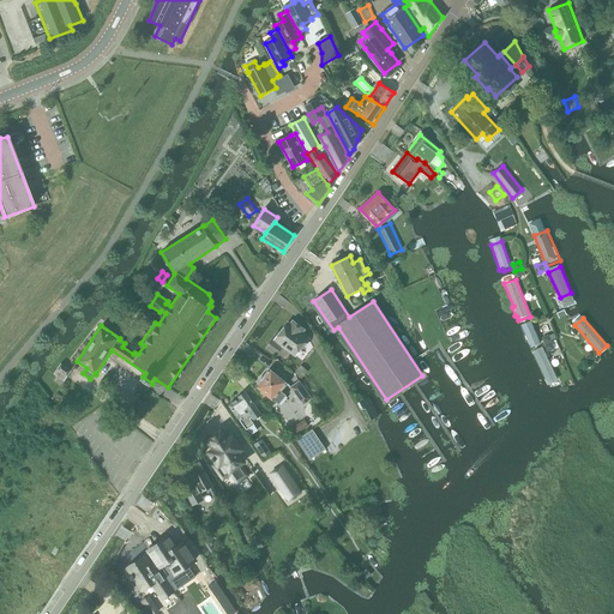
[(305,331),(293,321),(290,325),(288,323),(281,333),(278,332),(270,343),(281,351),(283,348),(296,357),(311,338),(304,332),(305,331)]
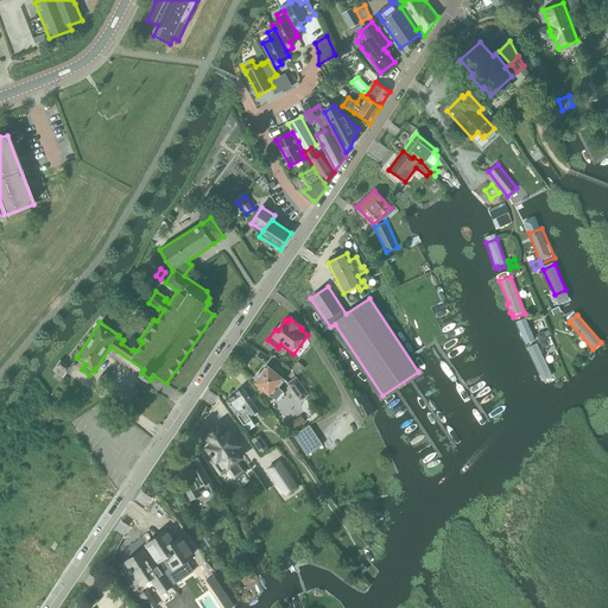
[(530,347),(538,343),(529,323),(520,325),(523,329),(521,329),(529,344),(530,344),(530,347)]
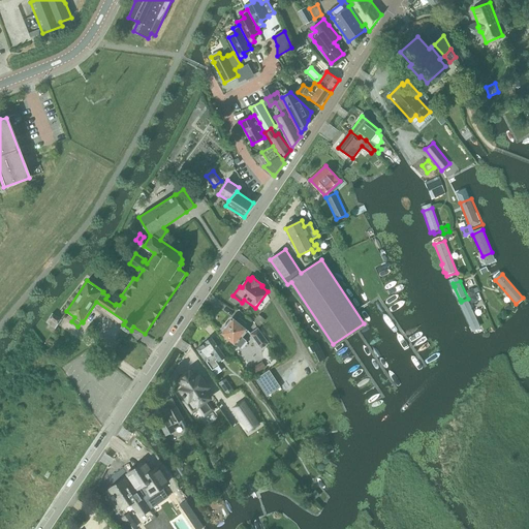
[(471,304),(477,302),(475,296),(469,298),(471,304)]
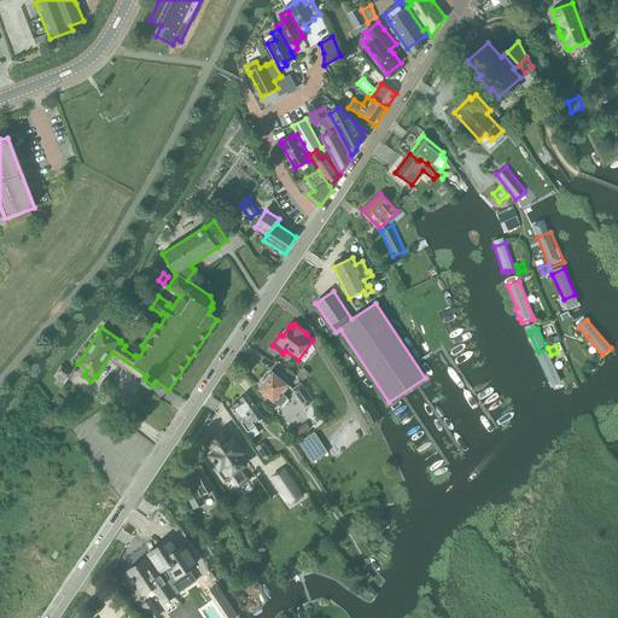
[(552,385),(561,382),(549,356),(538,361),(551,385),(552,384),(552,385)]
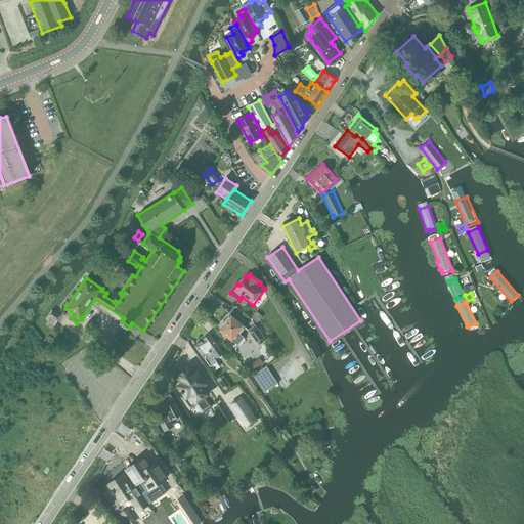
[(52,310),(46,319),(54,324),(55,325),(56,322),(61,316),(52,310)]
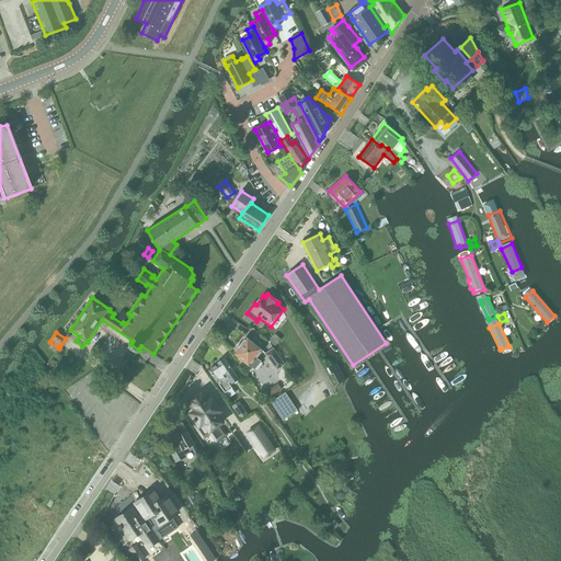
[(276,334),(271,341),(276,346),(283,340),(276,334)]
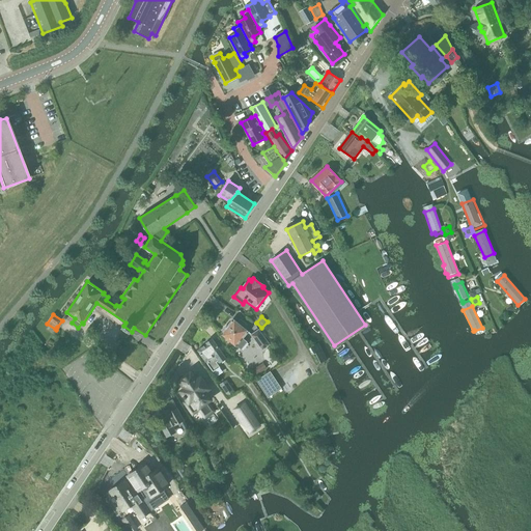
[(248,325),(241,319),(238,324),(233,320),(222,334),(242,350),(248,341),(244,338),(249,332),(245,328),(248,325)]
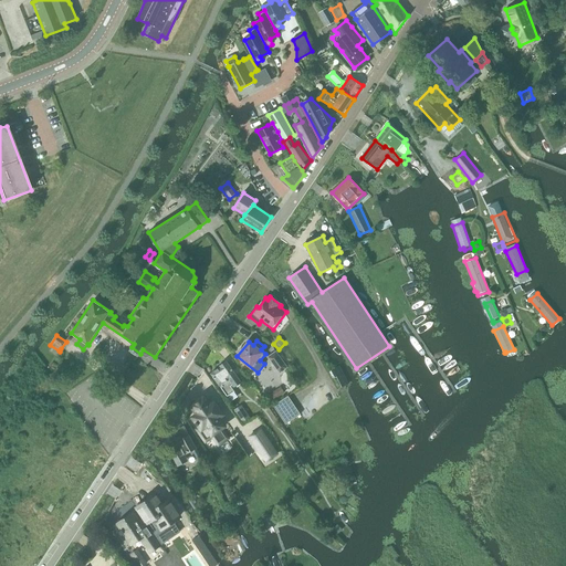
[(275,350),(268,357),(280,373),(287,367),(275,350)]
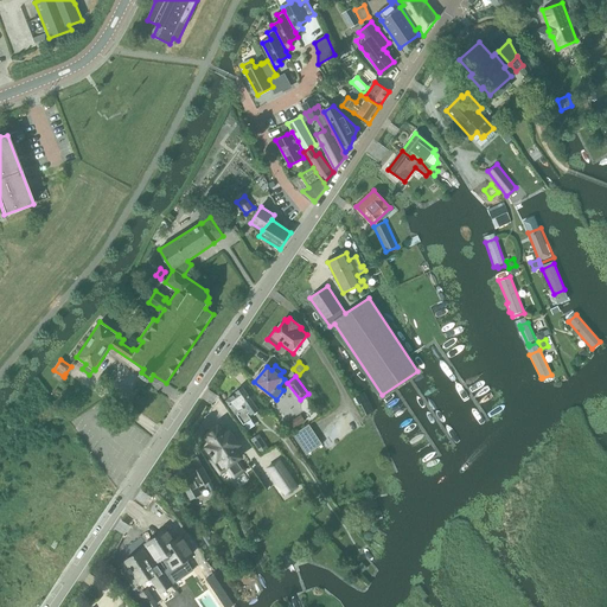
[(251,416),(259,410),(243,388),(236,393),(237,394),(227,401),(244,426),(251,420),(249,416),(250,414),(251,416)]
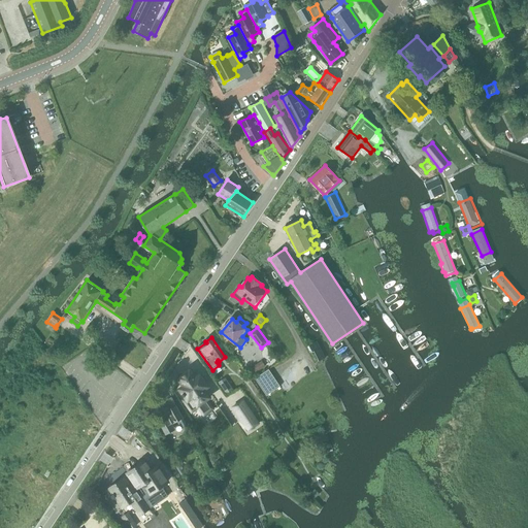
[(260,362),(252,367),(258,377),(256,378),(266,395),(279,387),(269,370),(266,372),(260,362)]
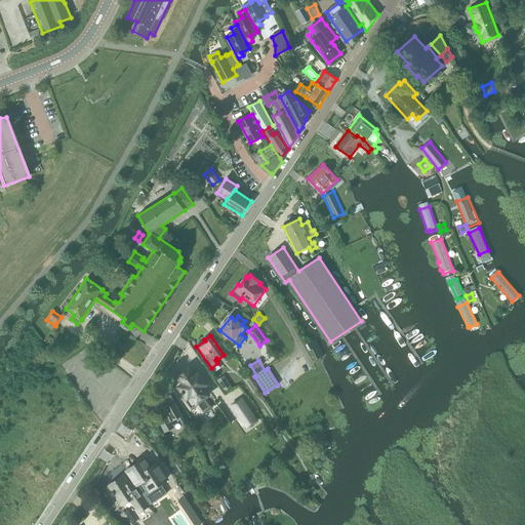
[(190,367),(176,377),(182,385),(177,388),(188,401),(192,398),(197,406),(210,397),(205,389),(209,386),(199,372),(195,375),(190,367)]
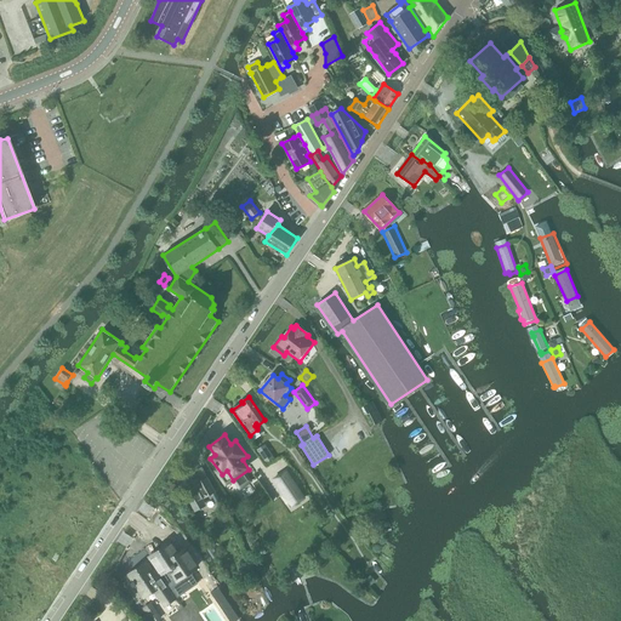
[(256,451),(266,465),(274,460),(266,445),(256,451)]
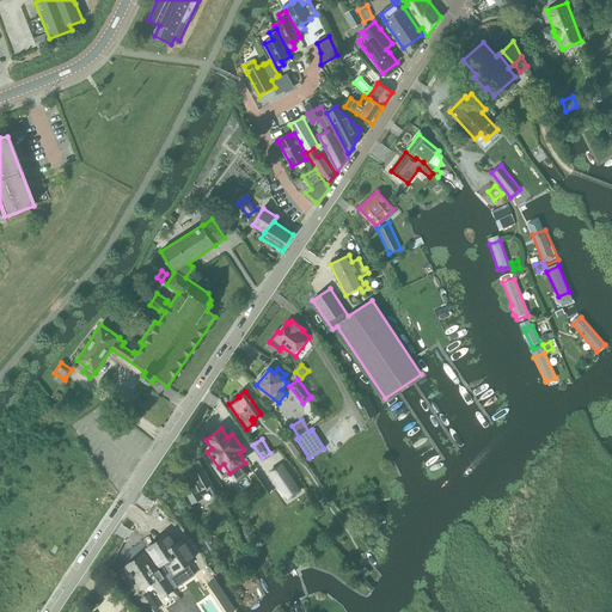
[(199,475),(191,463),(181,469),(191,488),(187,490),(195,503),(203,499),(200,493),(213,485),(204,471),(199,475)]
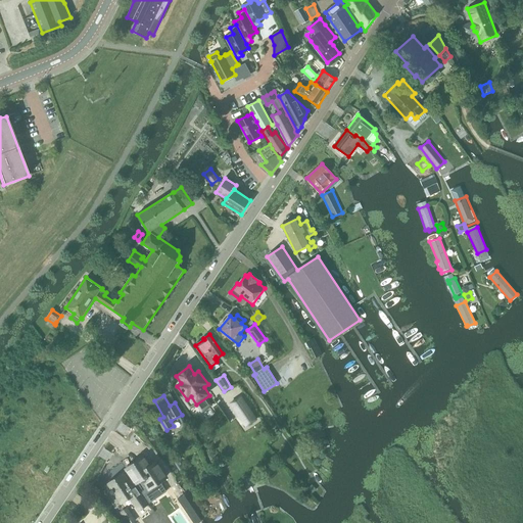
[(144,458),(127,470),(136,483),(134,484),(136,486),(137,485),(148,501),(149,503),(150,503),(147,497),(163,487),(159,482),(160,481),(167,477),(156,463),(152,466),(150,467),(144,458)]
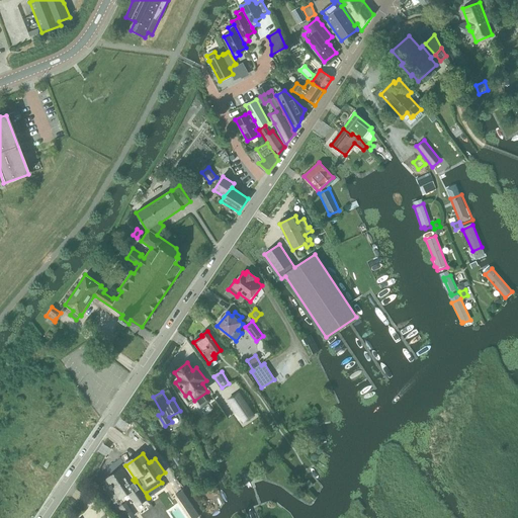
[(121,469),(107,479),(121,499),(128,494),(137,507),(147,500),(135,482),(133,480),(130,476),(126,478),(121,469)]
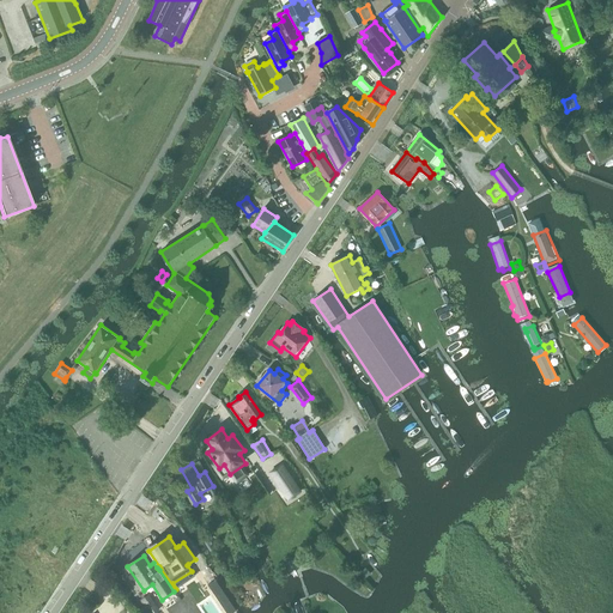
[(140,600),(140,601),(147,612),(156,612),(161,611),(150,594),(140,600)]
